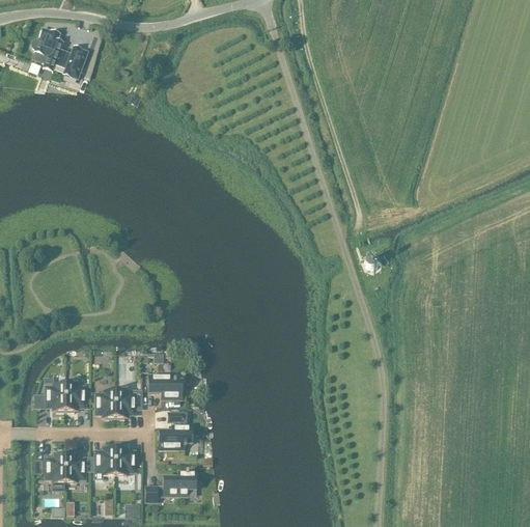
[(51,29),(44,26),(39,38),(38,37),(37,37),(36,37),(35,37),(35,38),(34,38),(33,39),(32,40),(32,42),(32,43),(32,44),(32,45),(33,46),(33,47),(34,47),(34,48),(35,48),(34,50),(35,50),(33,57),(54,65),(56,62),(65,66),(63,73),(78,78),(89,50),(74,44),(71,51),(61,48),(63,43),(64,42),(64,40),(63,40),(58,38),(61,32),(51,28),(51,29)]
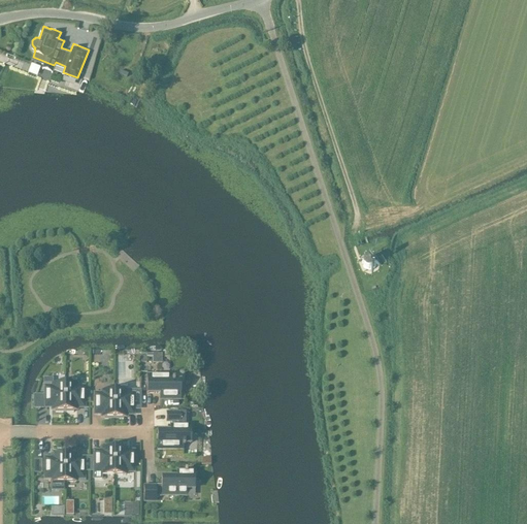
[(153,74),(147,71),(144,76),(150,79),(153,74)]
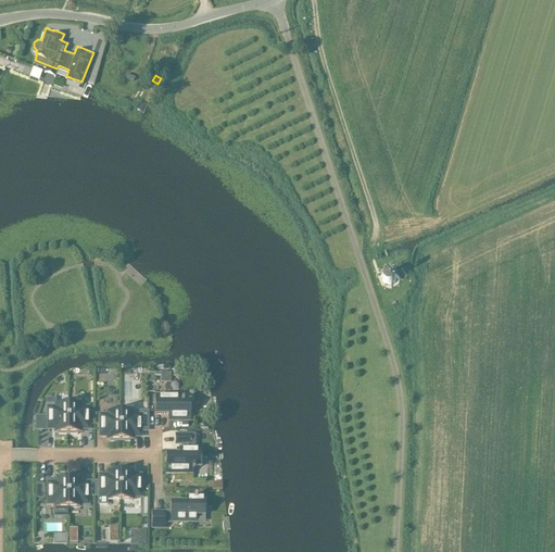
[(406,286),(412,284),(401,264),(395,267),(393,265),(391,265),(389,265),(387,265),(385,267),(383,268),(382,270),(382,272),(382,274),(383,277),(385,279),(387,280),(390,281),(392,281),(394,280),(395,279),(398,277),(398,276),(399,273),(400,275),(399,277),(401,280),(403,280),(406,286)]
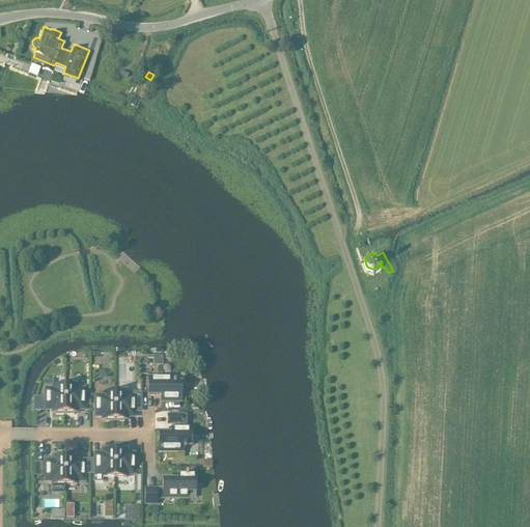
[(369,285),(371,294),(386,290),(384,282),(369,285)]
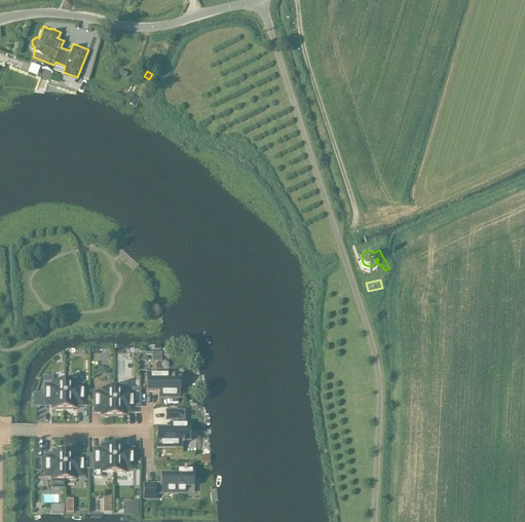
[(173,374),(173,370),(147,370),(147,387),(160,387),(160,394),(181,394),(181,376),(175,376),(175,374),(173,374)]
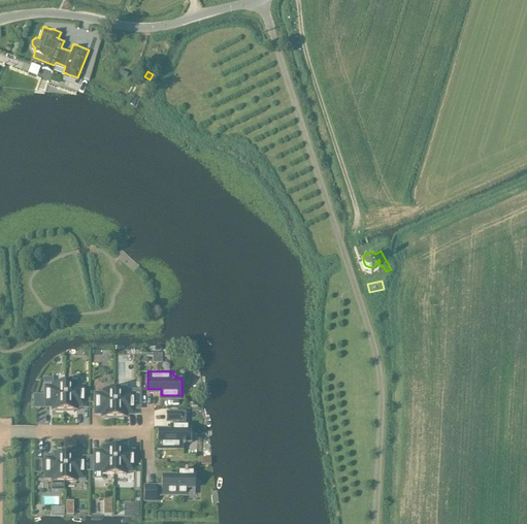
[(64,408),(66,408),(65,380),(53,380),(53,383),(45,383),(45,403),(53,403),(53,406),(56,406),(56,408),(64,408)]
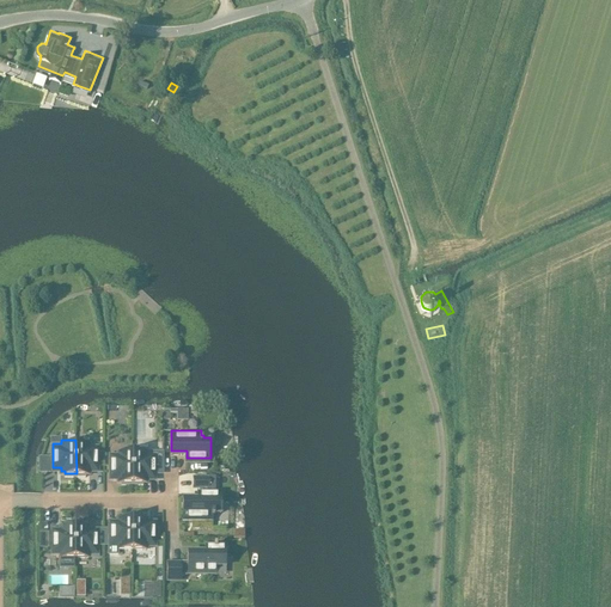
[(75,440),(77,473),(78,473),(86,473),(86,471),(90,471),(90,467),(98,467),(98,443),(90,443),(90,440),(75,440)]
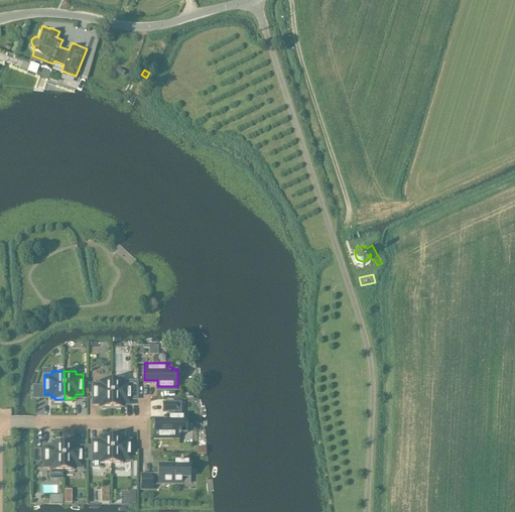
[(103,406),(112,406),(112,378),(100,378),(100,381),(93,381),(93,401),(100,401),(100,404),(103,404),(103,406)]
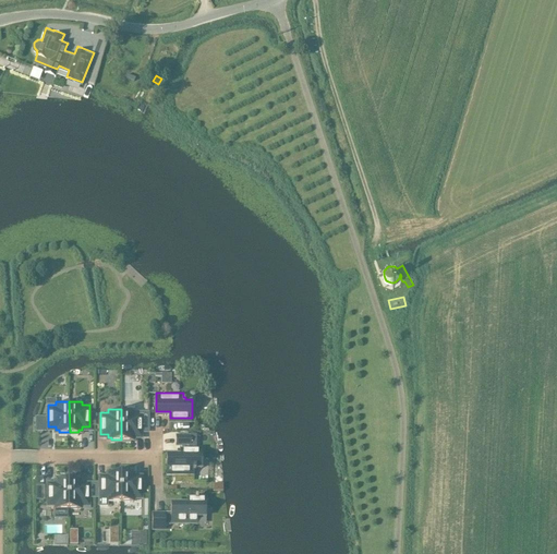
[(121,409),(121,440),(131,440),(131,437),(134,437),(134,434),(142,434),(142,412),(134,412),(134,409),(121,409)]
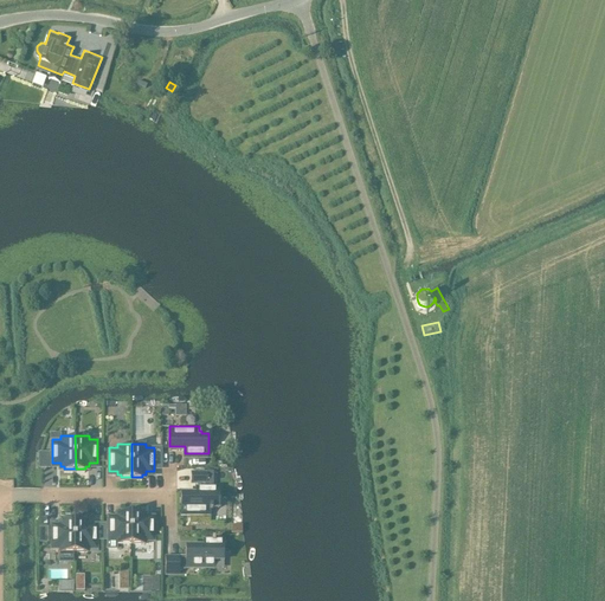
[(207,470),(192,470),(192,479),(199,479),(199,484),(214,484),(214,467),(207,467),(207,470)]
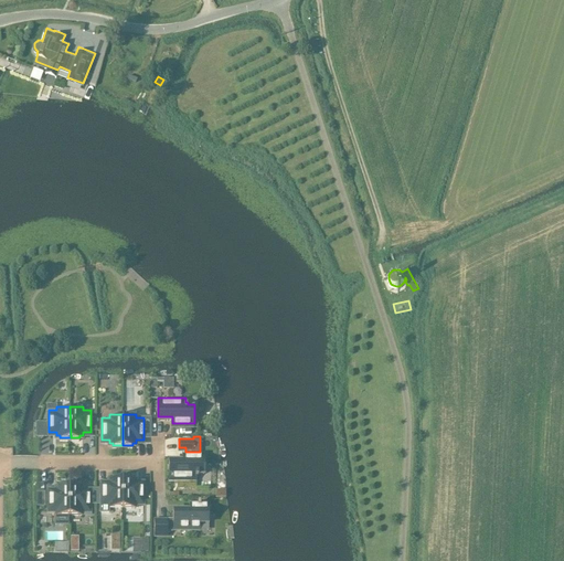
[(183,458),(169,458),(169,477),(178,477),(178,486),(189,486),(197,486),(197,473),(199,473),(199,470),(205,470),(205,452),(200,452),(185,452),(183,452),(183,458)]
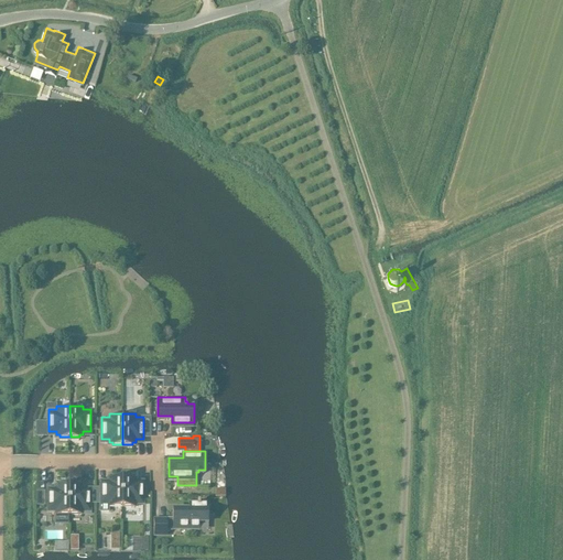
[(109,477),(101,477),(101,490),(101,499),(101,508),(109,508),(109,504),(122,504),(122,472),(112,472),(112,474),(109,474),(109,477)]
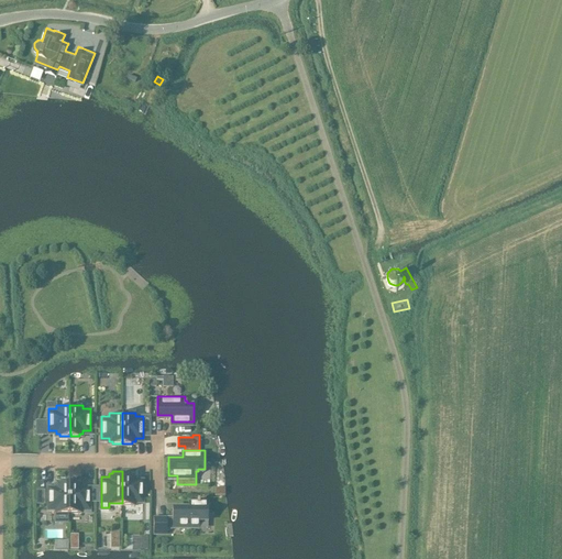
[(132,471),(122,471),(122,503),(135,503),(135,499),(143,499),(143,477),(135,477),(135,473),(132,473),(132,471)]
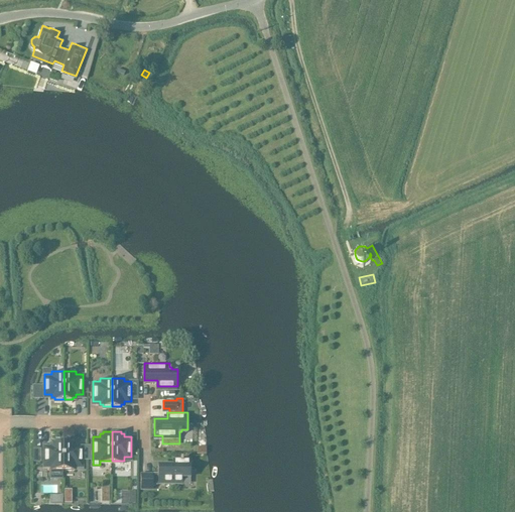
[(51,443),(44,443),(44,464),(51,464),(51,476),(63,476),(63,467),(63,438),(54,438),(54,440),(51,440),(51,443)]
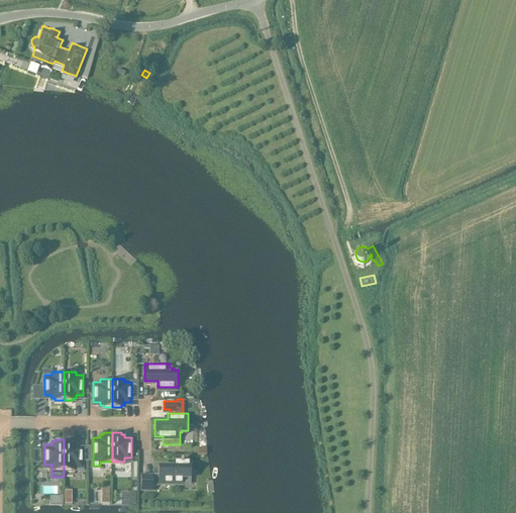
[(73,439),(64,439),(64,468),(76,468),(76,465),(83,465),(83,444),(76,444),(76,441),(73,441),(73,439)]
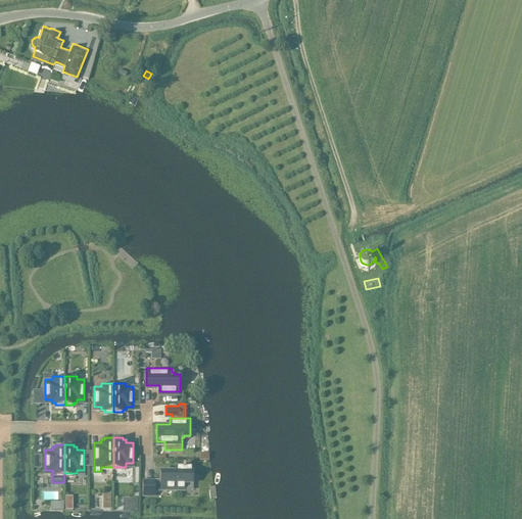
[(160,477),(155,477),(155,486),(186,486),(186,480),(193,480),(193,463),(186,463),(186,462),(184,462),(184,463),(176,463),(176,469),(160,469),(160,477)]
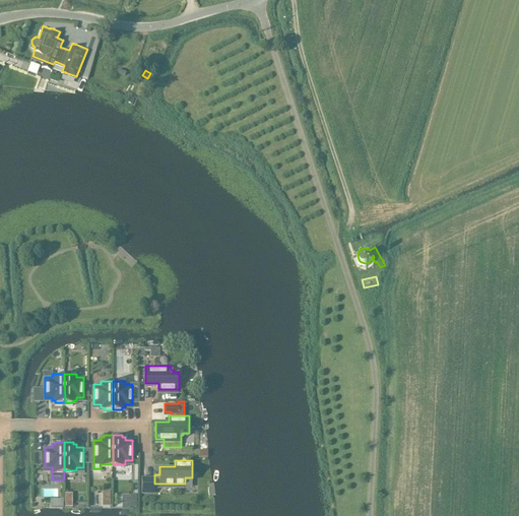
[(154,474),(142,474),(142,491),(154,491),(154,484),(154,474)]
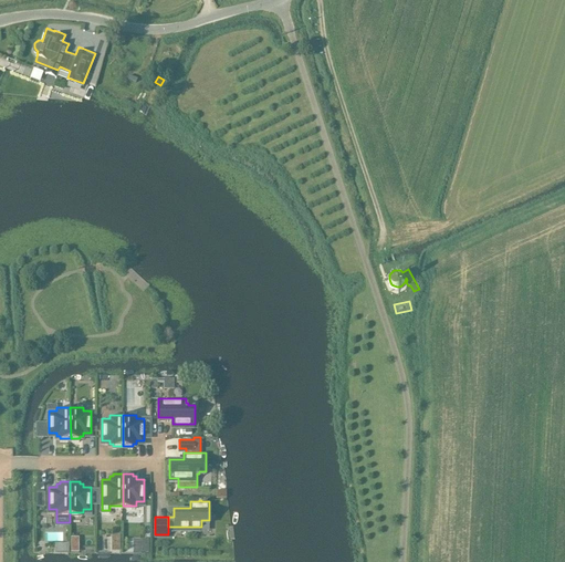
[(69,540),(55,540),(55,549),(69,549),(69,540)]
